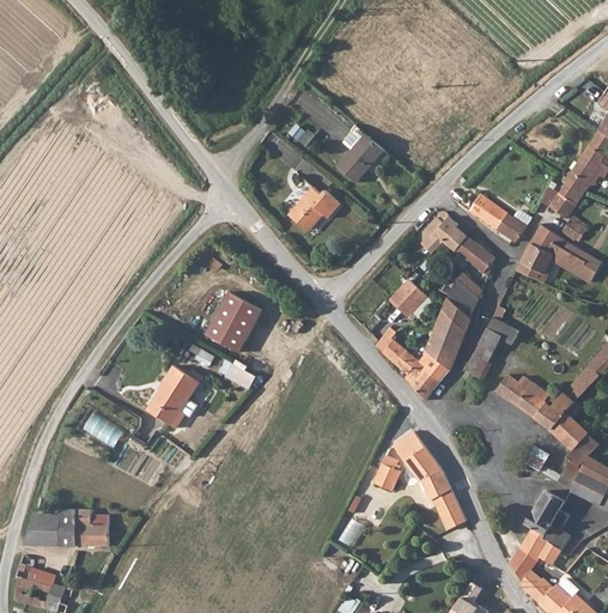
[(596,103),(607,111),(607,113),(596,129),(607,138),(607,93),(605,91),(596,103)]
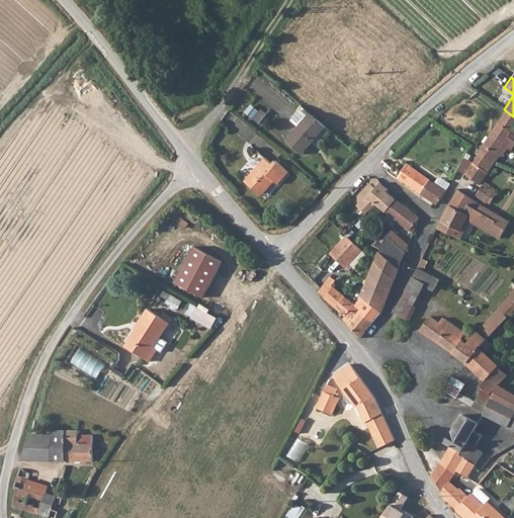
[(296,125),(308,112),(302,107),(290,120),(296,125)]
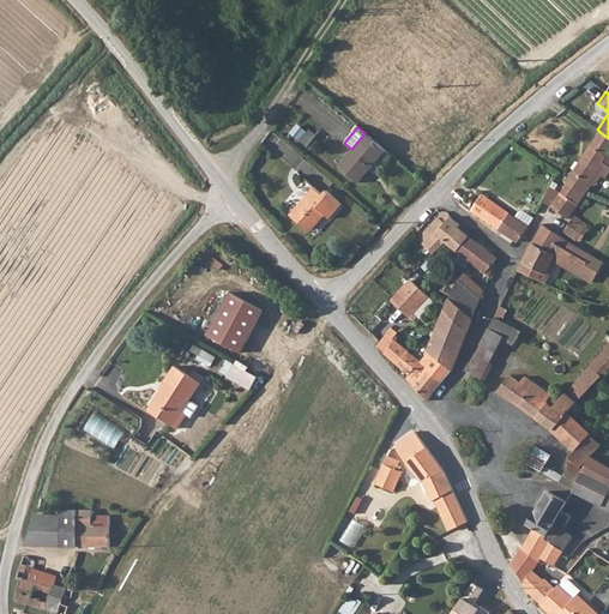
[(561,182),(564,186),(559,192),(576,206),(588,190),(590,185),(596,188),(608,169),(608,138),(597,130),(561,182)]
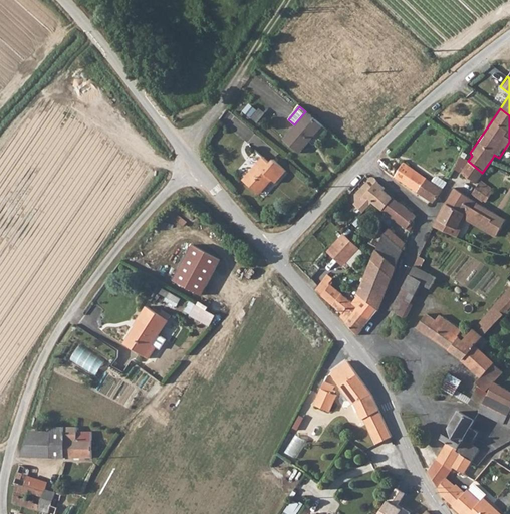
[(298,152),(320,125),(305,111),(294,124),(282,139),(298,152)]
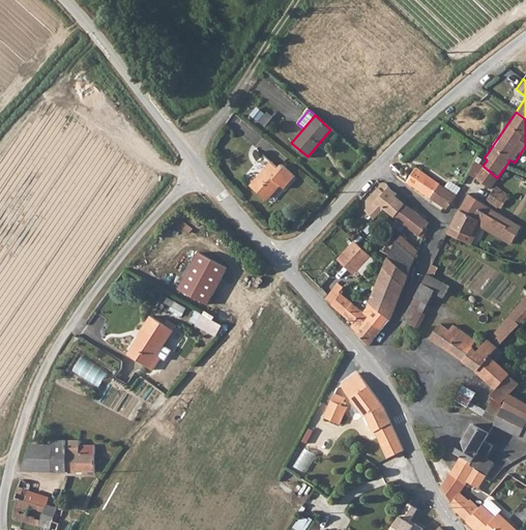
[(272,181),(278,184),(282,188),(292,175),(278,163),(273,167),(266,160),(245,184),(260,197),(272,181)]
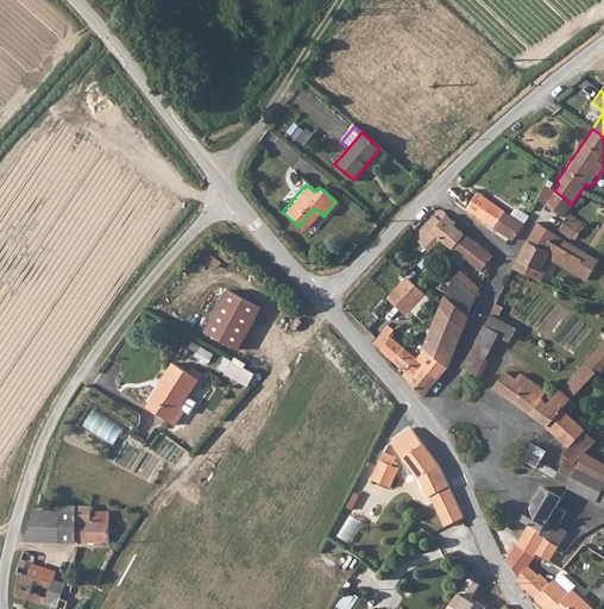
[(571,205),(554,190),(543,205),(560,218),(571,205)]
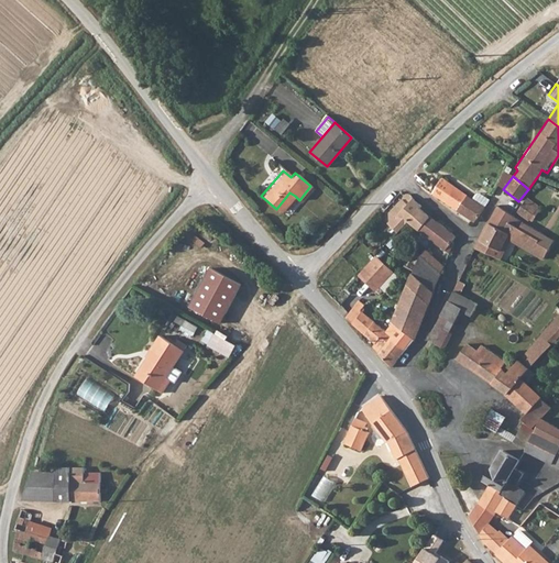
[(459,192),(440,177),(430,192),(474,221),(483,205),(480,203),(484,196),(475,191),(473,191),(469,198),(459,192)]
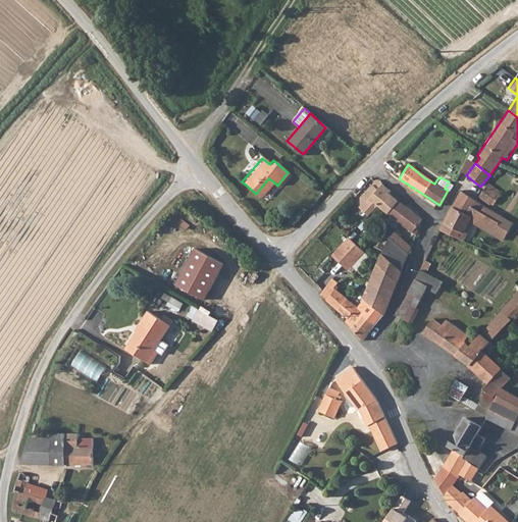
[(379,180),(373,175),(368,180),(371,185),(360,197),(367,205),(362,210),(367,215),(377,204),(385,210),(395,201),(386,193),(387,191),(378,183),(379,180)]
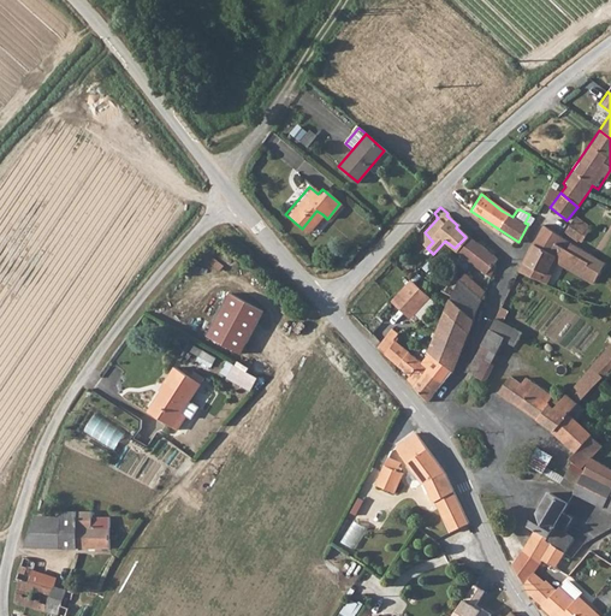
[(316,211),(302,229),(307,232),(322,214),(316,211)]
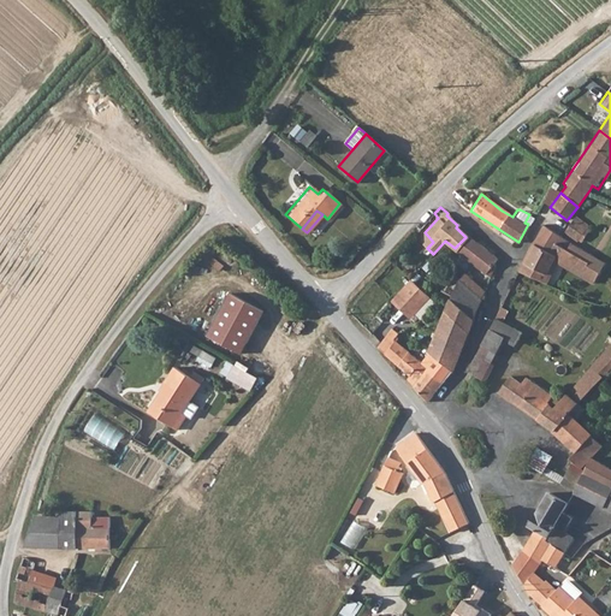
[(438,218),(434,213),(420,227),(425,232),(438,218)]
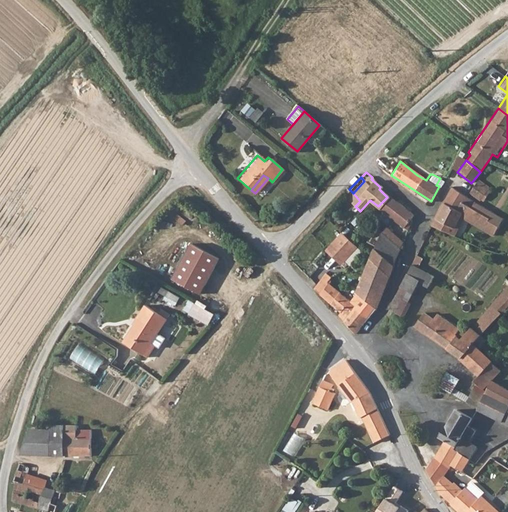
[(476,181),(473,185),(468,193),(479,200),(488,189),(476,181)]
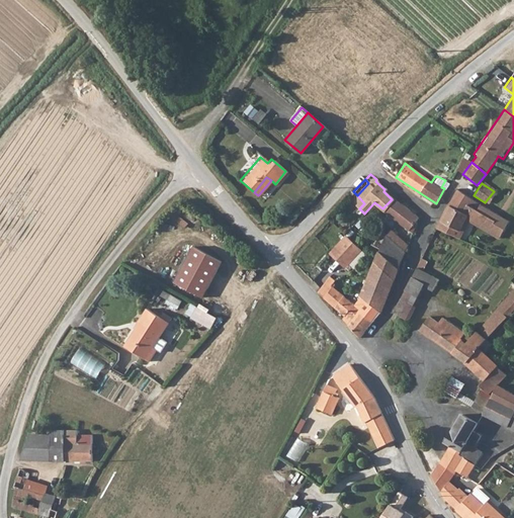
[(462,193),(455,189),(447,204),(454,208),(462,193)]
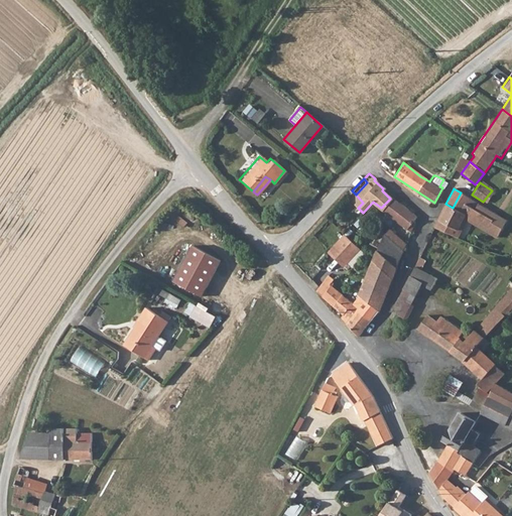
[(453,208),(445,204),(436,221),(456,229),(459,230),(464,221),(496,237),(505,221),(495,215),(492,220),(469,206),(473,201),(461,192),(453,208)]
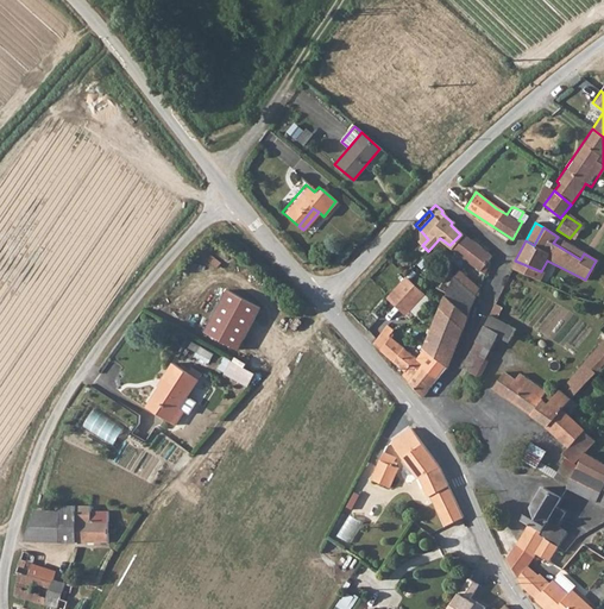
[(450,245),(483,269),(488,262),(485,259),(490,253),(460,234),(450,245)]
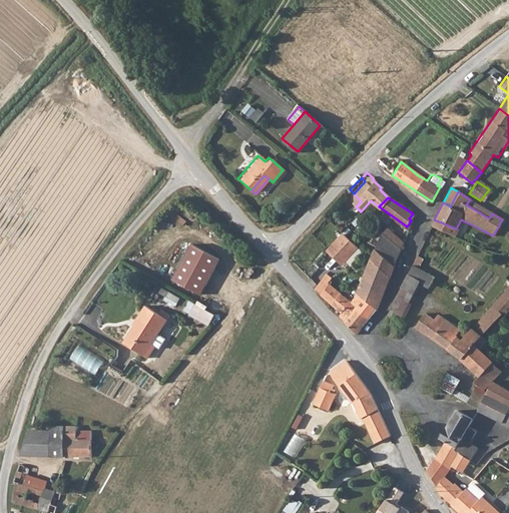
[(489,218),(492,213),(470,199),(466,204),(489,218)]
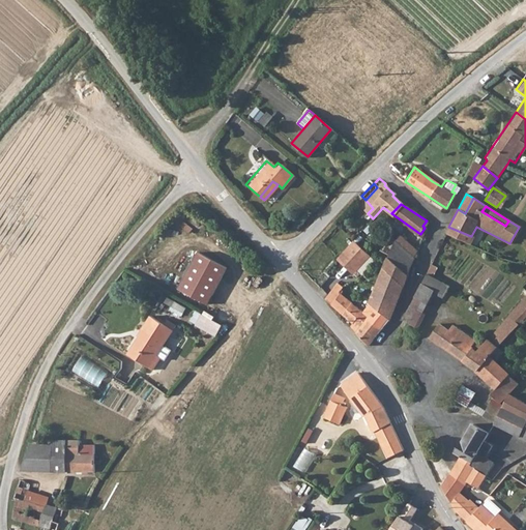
[(468,243),(471,236),(468,235),(448,227),(445,233),(468,243)]
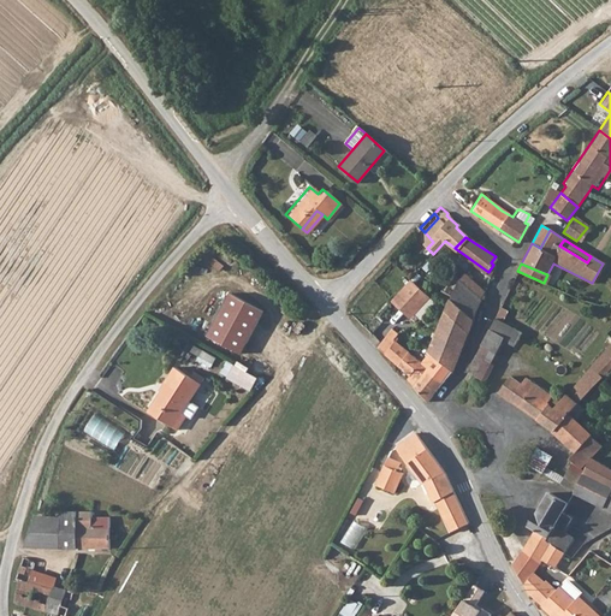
[(462,273),(458,279),(473,290),(476,285),(462,273)]
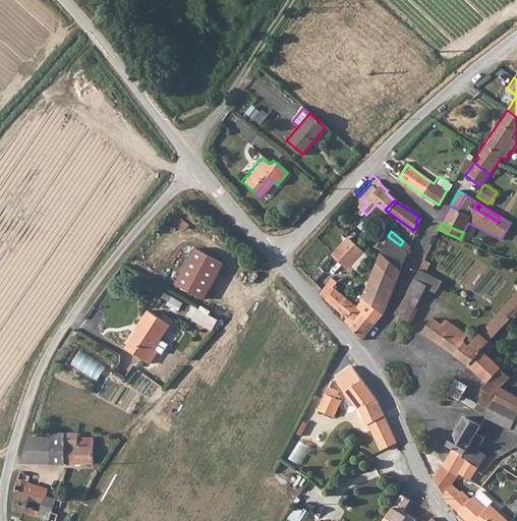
[(383,249),(377,265),(397,272),(405,250),(400,245),(388,236),(381,233),(372,247),(383,249)]
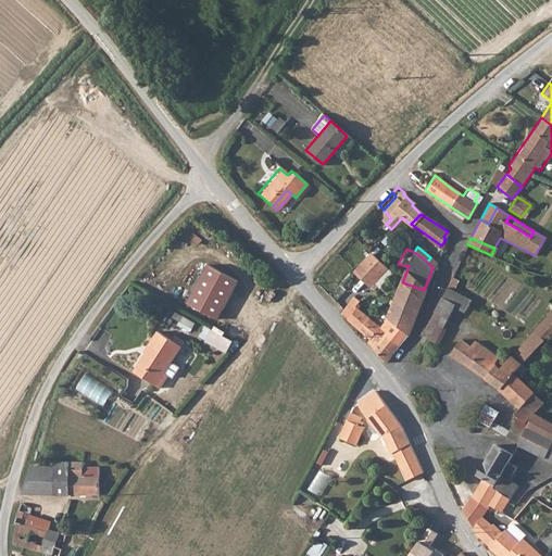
[(369,286),(386,267),(371,253),(354,272),(369,286)]
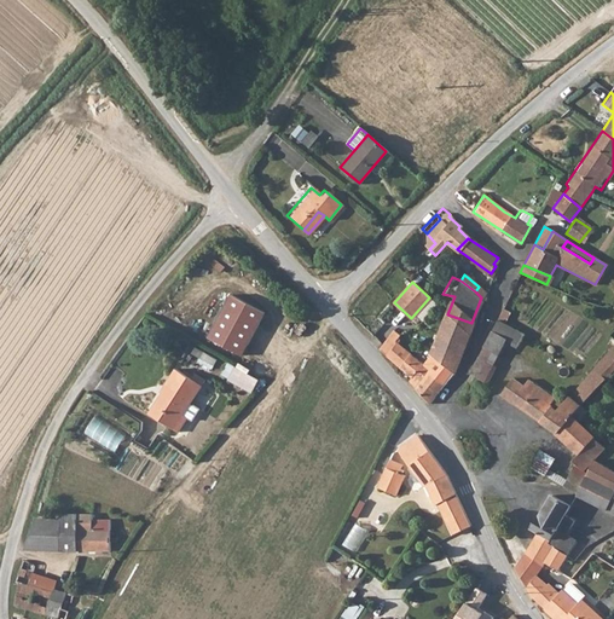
[(475,291),(481,298),(485,290),(479,287),(475,291)]
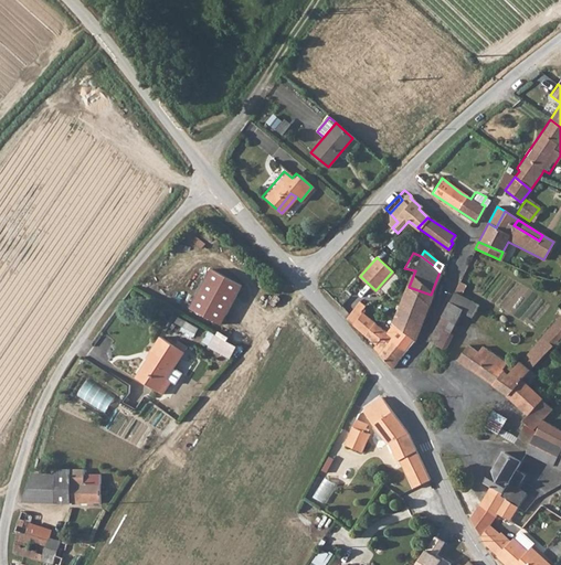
[(237,284),(212,267),(188,305),(214,321),(237,284)]
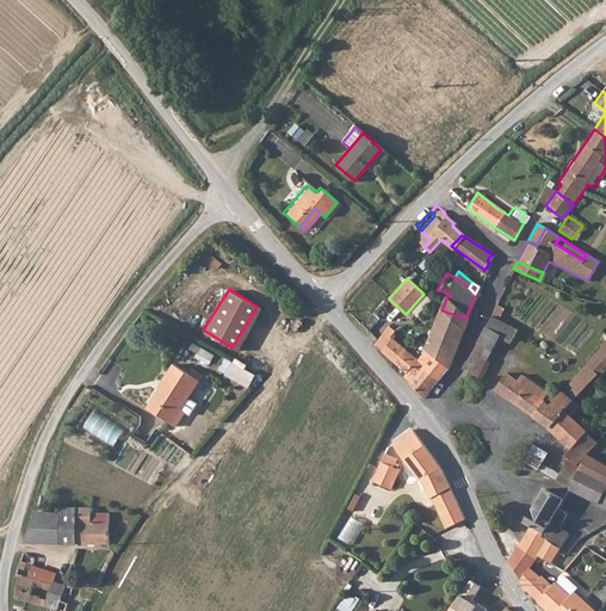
[(432,355),(447,366),(465,319),(441,310),(425,349),(432,355)]
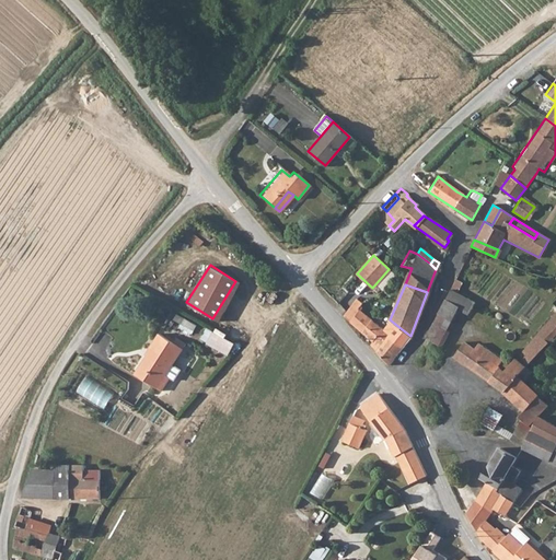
[(444,298),(437,313),(446,318),(451,308),(454,303),(444,298)]
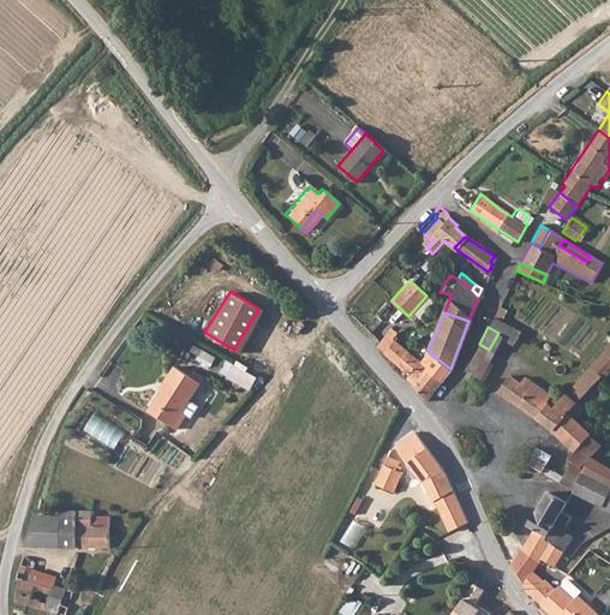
[(564,393),(575,401),(609,364),(609,342),(609,340),(609,338),(606,334),(599,342),(604,347),(564,393)]
